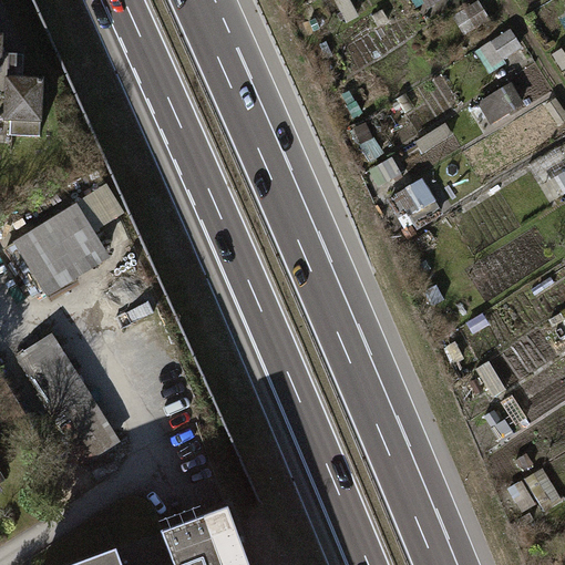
[(476,49),(490,71),(525,49),(512,27),(476,49)]
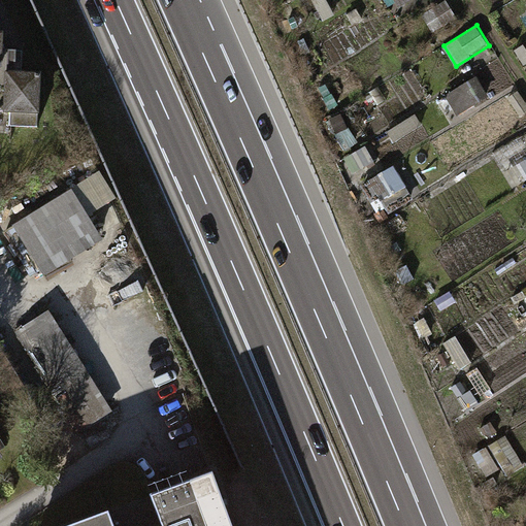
[(0,131),(25,133),(28,75),(0,74),(0,131)]
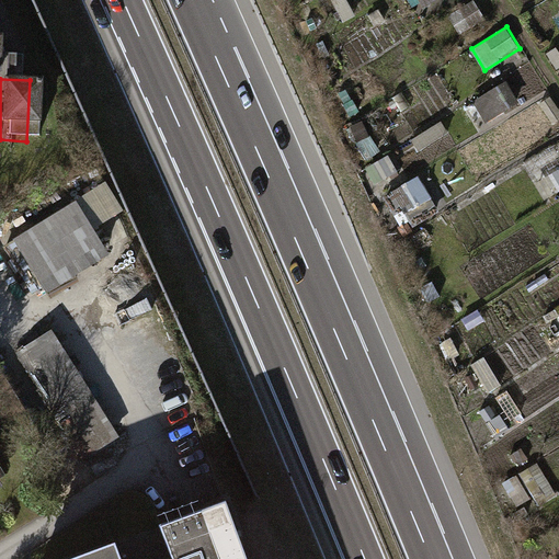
[(485,121),(510,107),(499,83),(472,97),(485,121)]
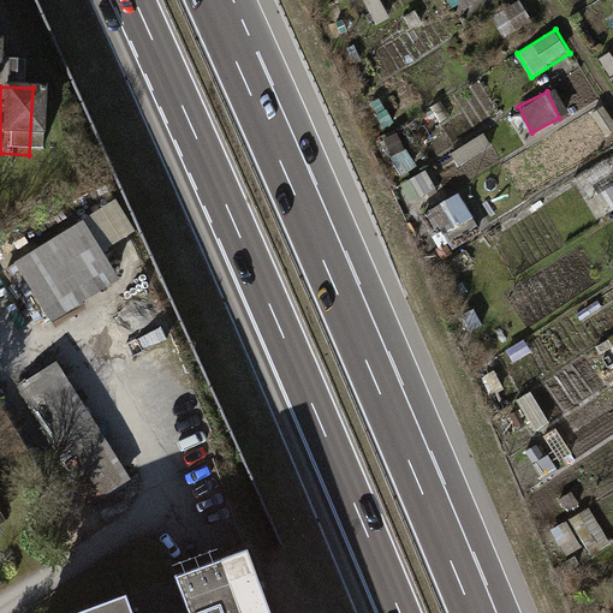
[(421,207),(436,251),(480,236),(463,191),(421,207)]
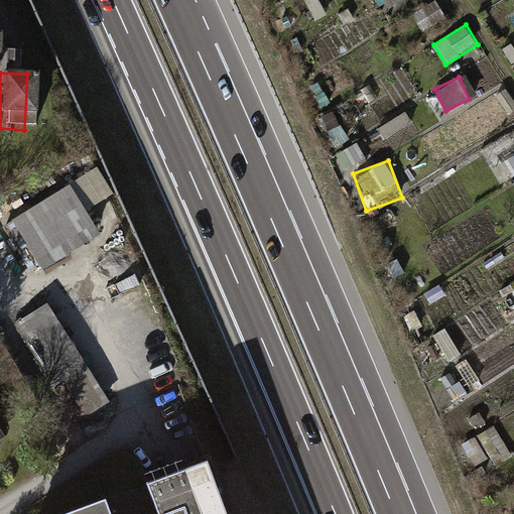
[(61,189),(9,222),(36,267),(89,235),(61,189)]
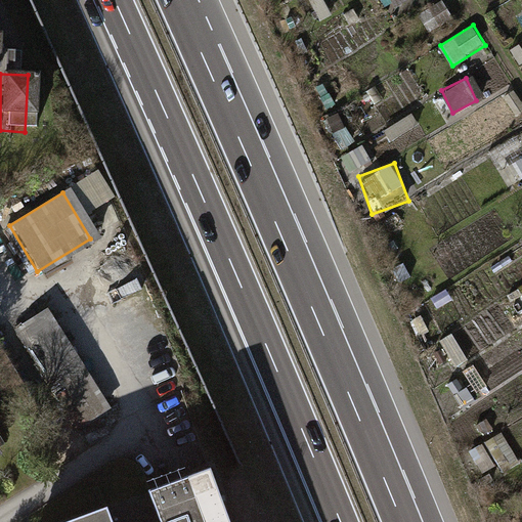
[(110,407),(48,307),(12,329),(74,429),(110,407)]
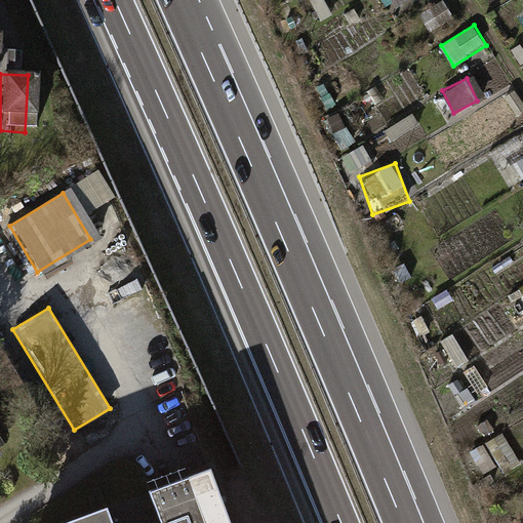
[(487,441),(499,472),(514,466),(503,435),(487,441)]
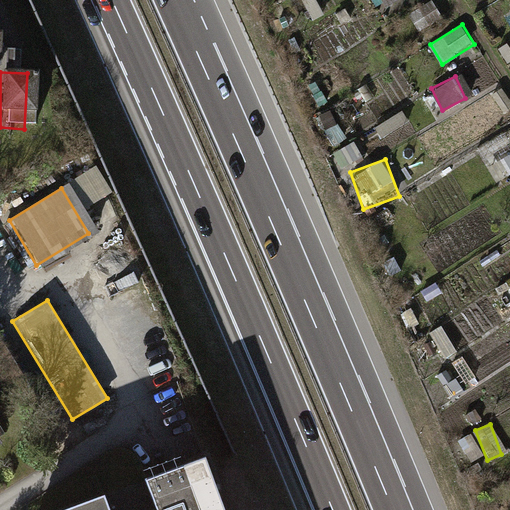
[(213,509),(195,461),(52,509),(213,509)]
